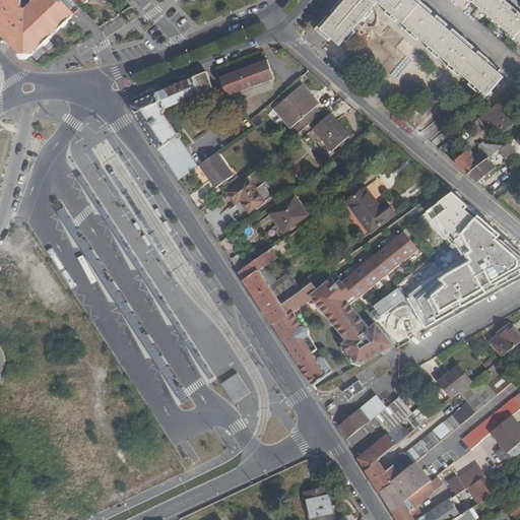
[(0,0),(0,34),(1,35),(25,60),(29,59),(45,46),(48,47),(52,42),(52,38),(63,27),(67,27),(71,23),(71,20),(77,14),(64,0),(37,0),(35,2),(41,8),(34,15),(27,9),(27,8),(22,8),(24,2),(21,0),(0,0)]
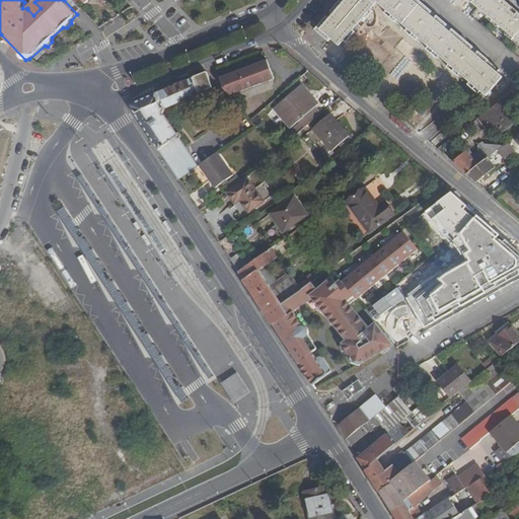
[(74,0),(64,0),(77,14),(83,9),(83,8),(77,3),(74,0)]
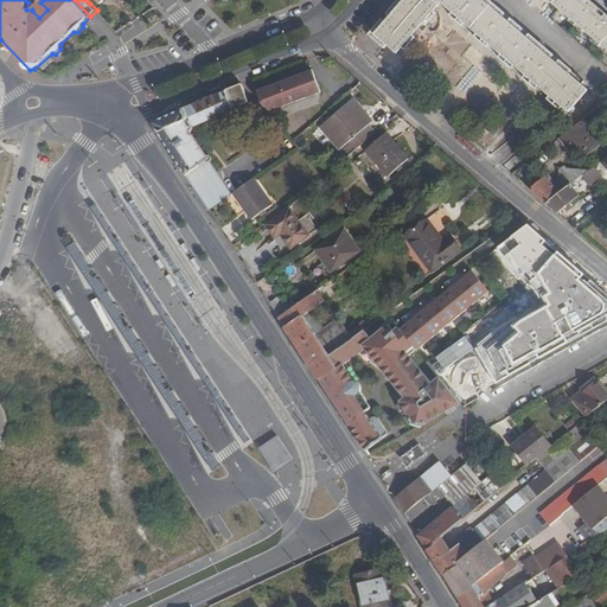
[(590,85),(586,81),(582,85),(551,58),(555,56),(529,33),(526,37),(503,17),(506,14),(489,0),(397,0),(368,34),(382,49),(385,45),(395,52),(400,46),(411,32),(421,21),(432,8),(439,0),(441,0),(452,10),(465,20),(478,31),(489,42),(502,52),(515,63),(526,72),(540,84),(551,95),(563,106),(570,110),(590,85)]
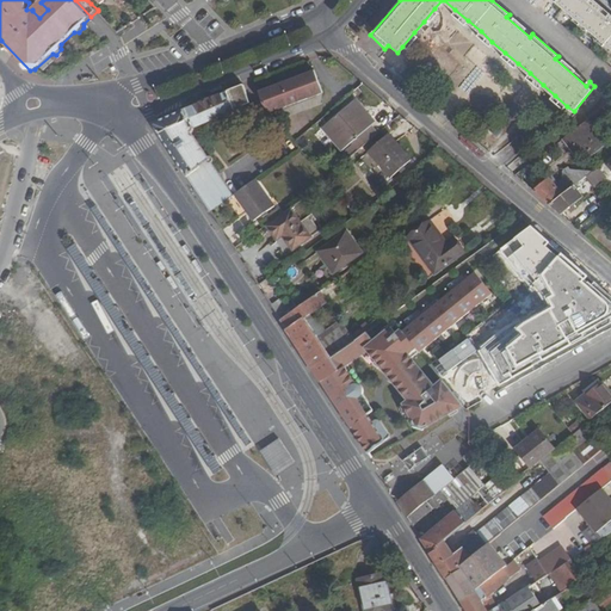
[(610,13),(609,16),(590,0),(557,0),(556,2),(561,7),(563,5),(575,16),(573,19),(585,30),(588,26),(600,37),(598,41),(610,51),(610,50),(610,13)]
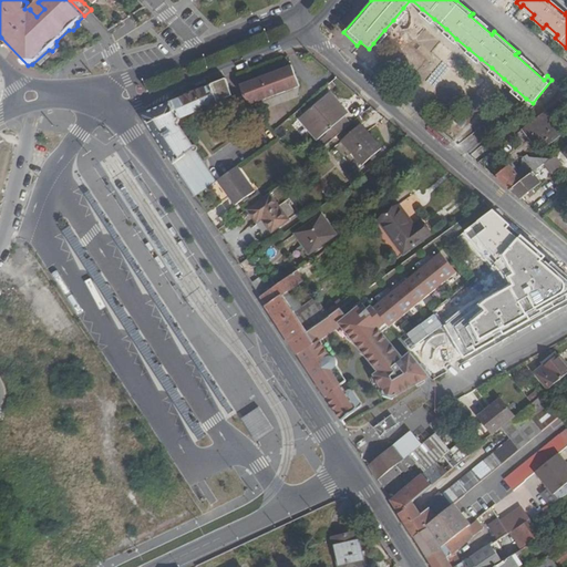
[(547,0),(565,14),(566,12),(566,11),(553,0),(547,0)]
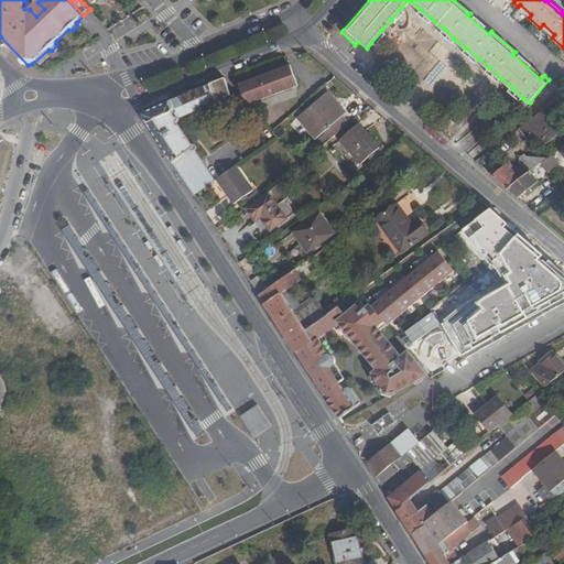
[(44,9),(38,2),(30,10),(36,17),(44,9)]
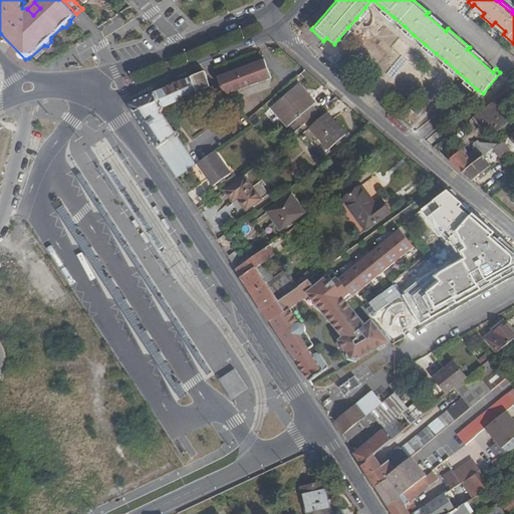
[(365,7),(356,18),(359,20),(368,10),(365,7)]
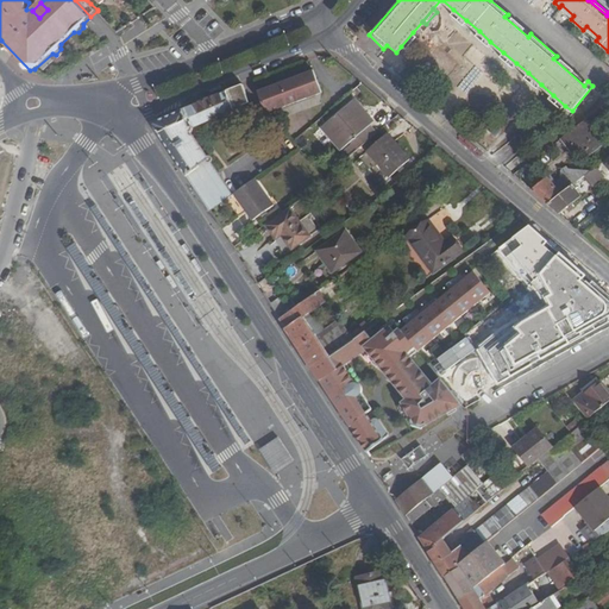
[(466,20),(453,10),(451,14),(463,25),(466,20)]
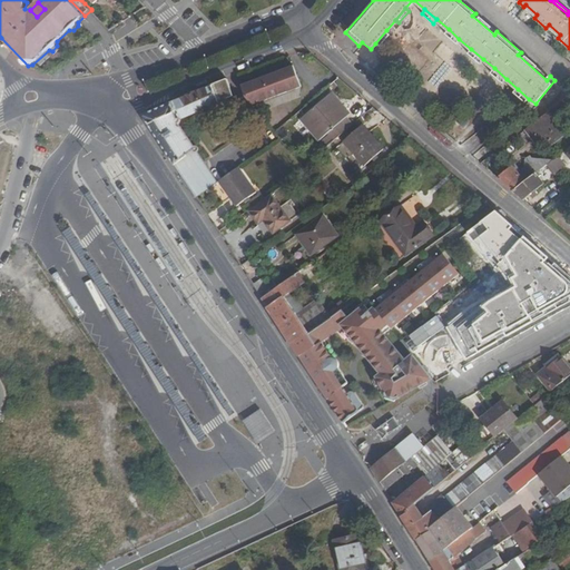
[(494,35),(497,31),(475,13),(472,16),(494,35)]
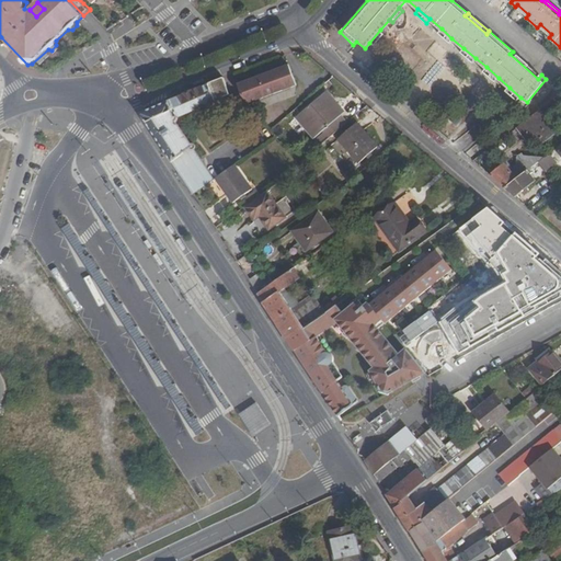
[(451,38),(442,29),(438,33),(449,42),(451,38)]
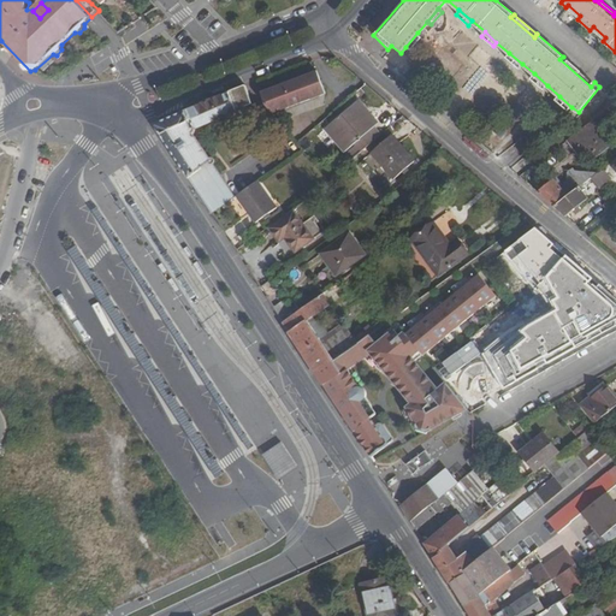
[(418,33),(406,47),(409,49),(421,36),(418,33)]
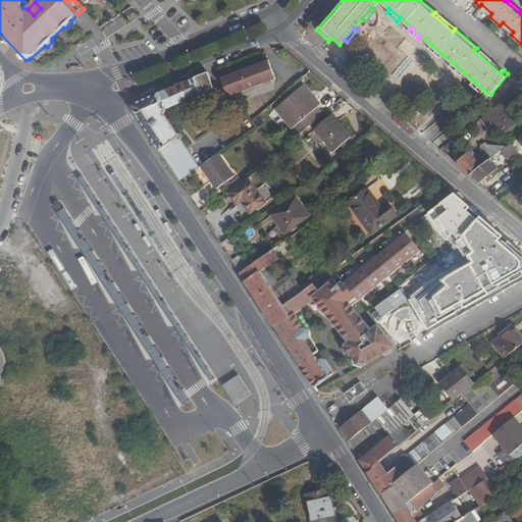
[(442,54),(431,45),(429,48),(439,58),(442,54)]
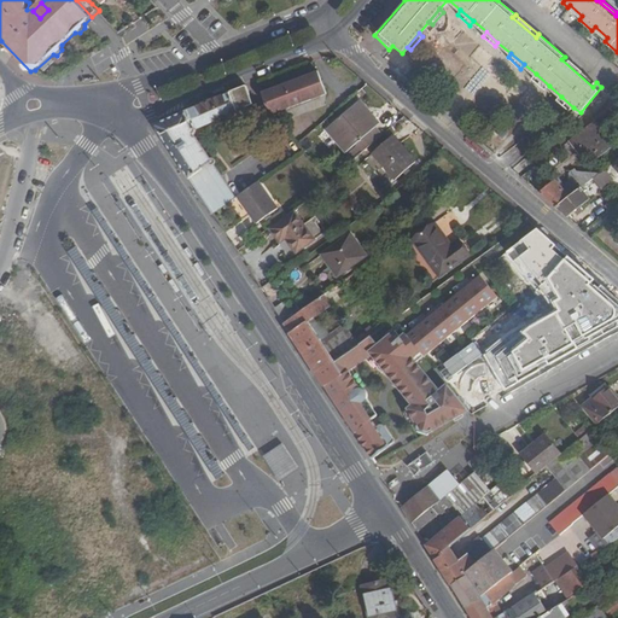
[(593,87),(596,82),(565,57),(561,59),(593,87)]
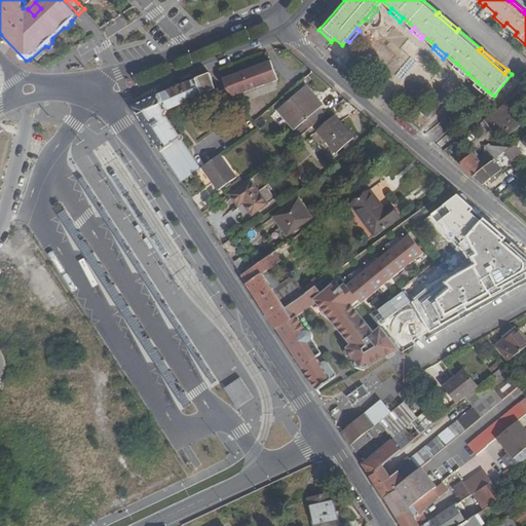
[(232,75),(222,79),(227,90),(248,82),(274,73),(269,61),(232,75)]
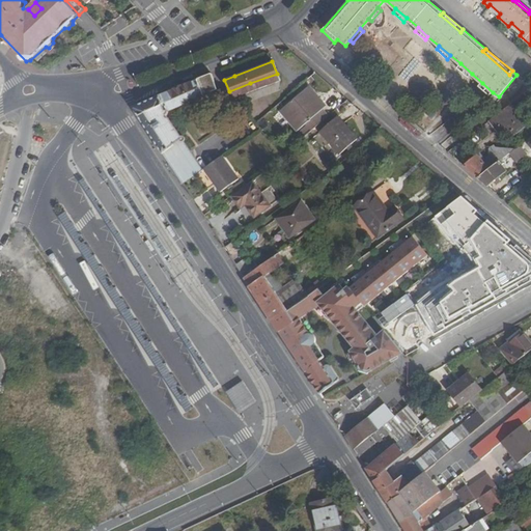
[(472,74),(460,63),(457,67),(468,77),(472,74)]
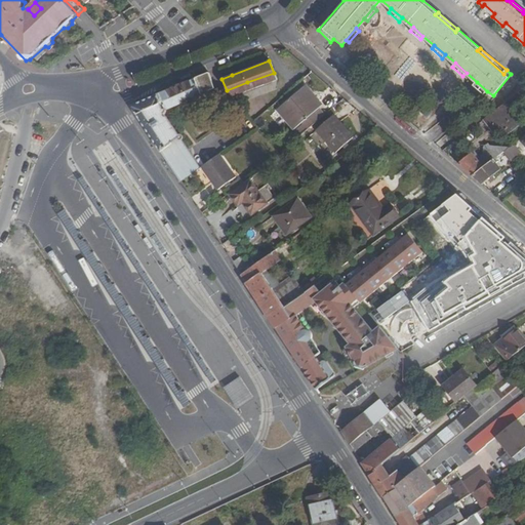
[(406,94),(428,77),(418,67),(397,84),(406,94)]
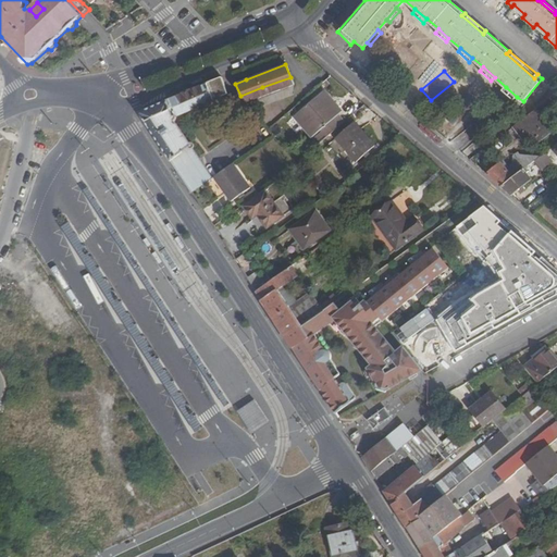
[(222,76),(207,82),(212,99),(229,94),(222,76)]
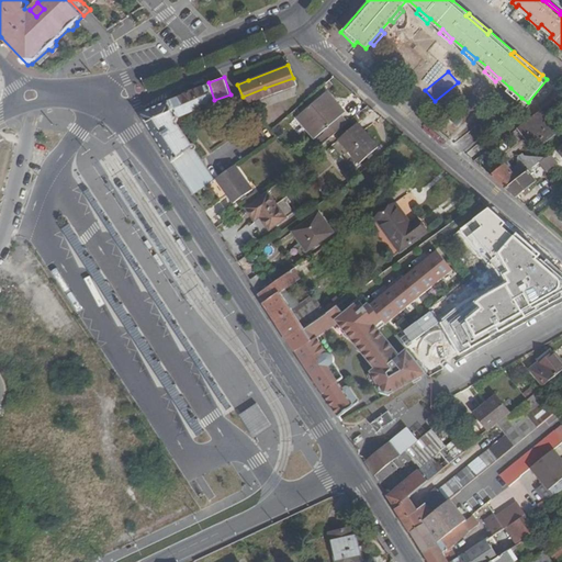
[(265,88),(243,97),(248,103),(296,86),(293,78),(265,88)]
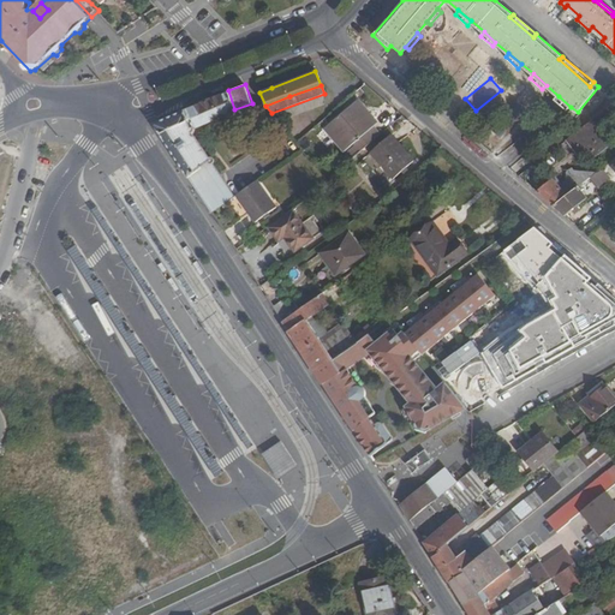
[(154,124),(187,177),(210,159),(191,129),(234,109),(228,90),(154,124)]
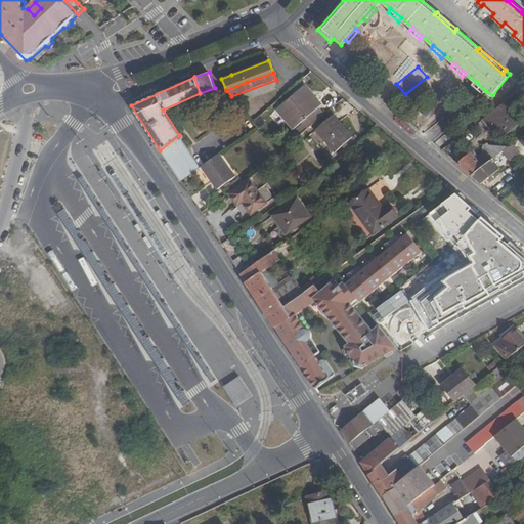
[(483,94),(486,91),(476,82),(473,85),(483,94)]
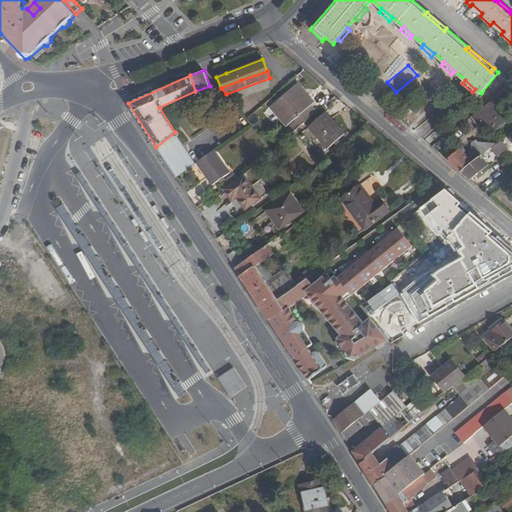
[(298,127),(317,111),(310,104),(312,103),(309,98),(301,89),(303,87),(298,82),(276,100),(284,109),(278,113),(287,124),(292,120),(298,127)]
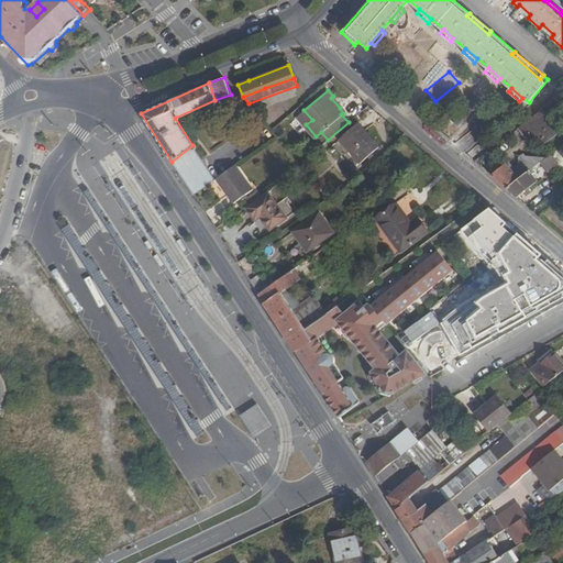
[(450,120),(456,125),(479,100),(473,94),(450,120)]
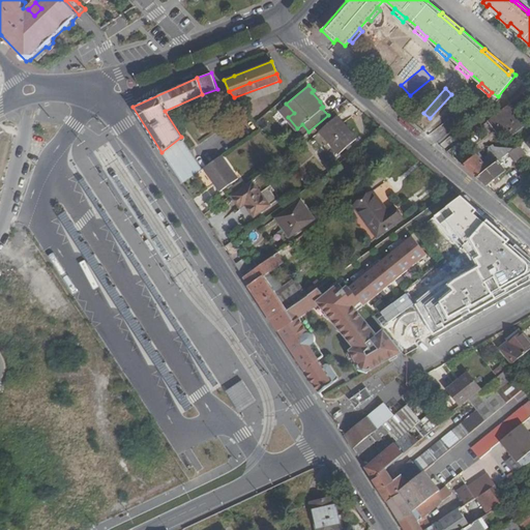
[(320,101),(323,107),(325,105),(314,90),(312,92),(320,101)]
